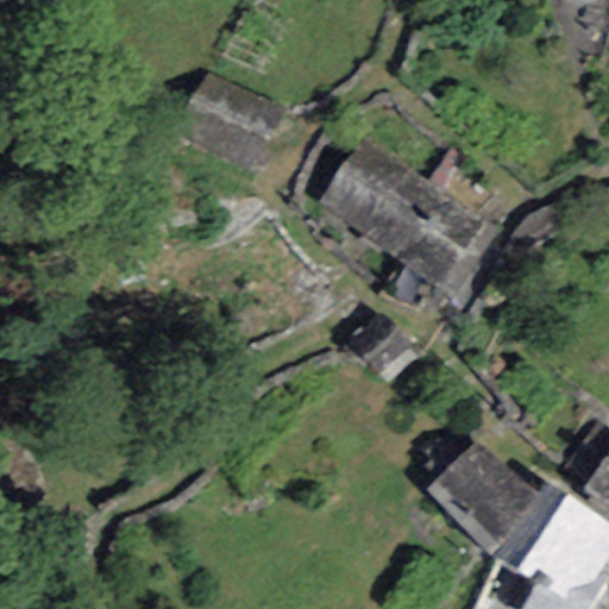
[(283,113),(207,76),(177,138),(253,175),(283,113)]
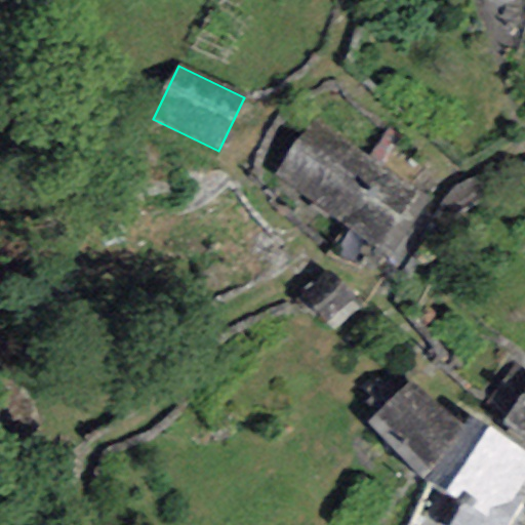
[(415,191),(318,118),(277,176),(377,244),(415,191)]
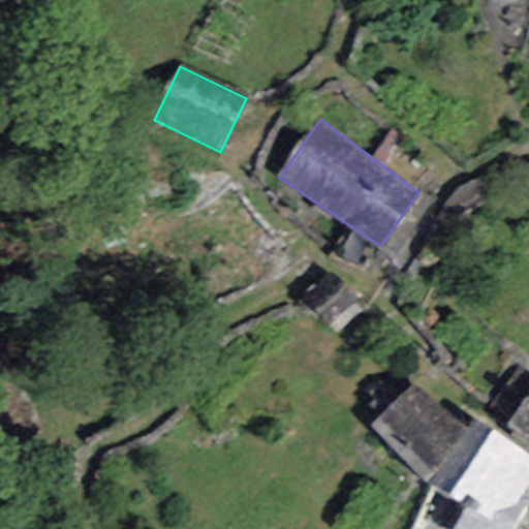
[(307,296),(333,332),(362,311),(336,276),(307,296)]
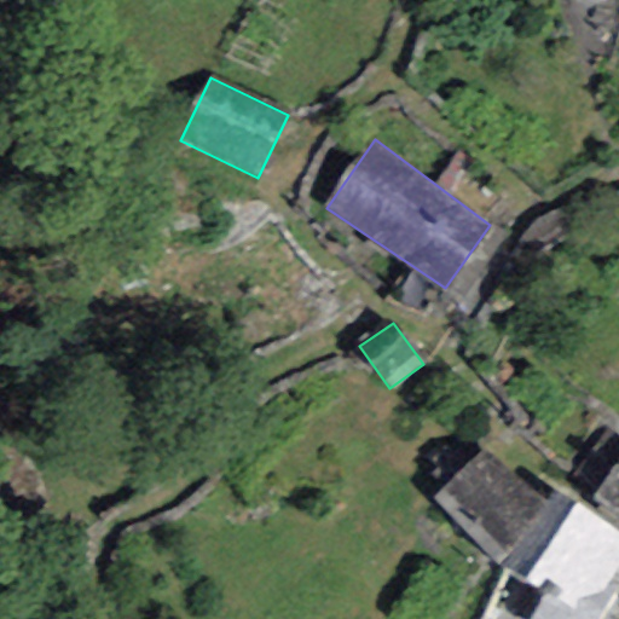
[(484,449),(433,502),(496,562),(547,510),(542,505),(484,449)]
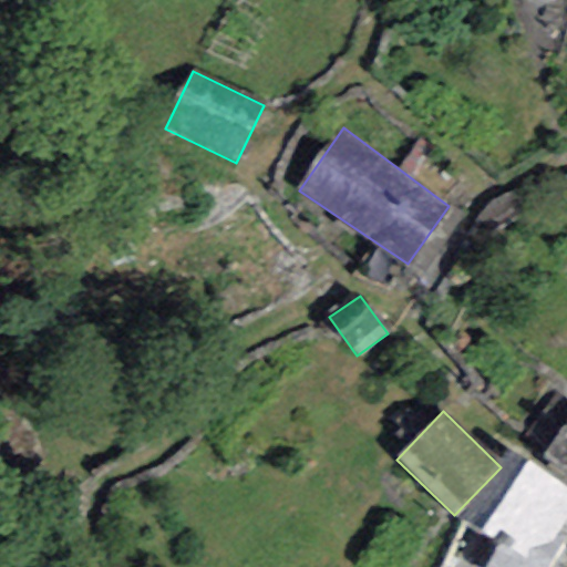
[(566,423),(544,452),(566,471),(566,423)]
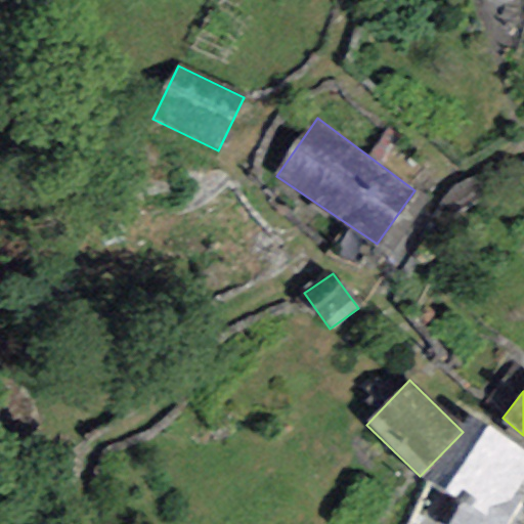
[(523,476),(523,451),(488,426),(486,429),(468,418),(459,428),(463,432),(420,476),(457,505),(447,523),(508,523),(521,505),(512,495),(523,476)]
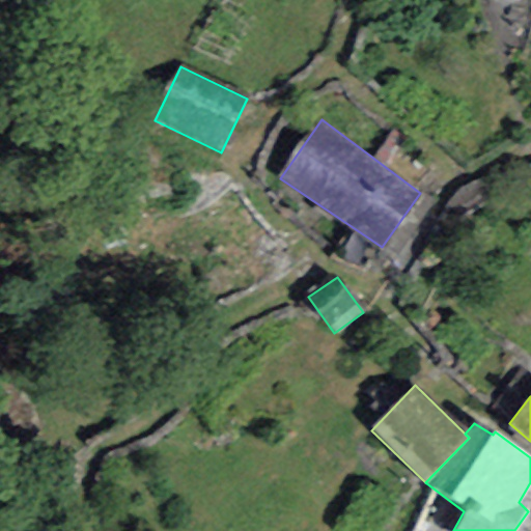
All buildings are outlined.
